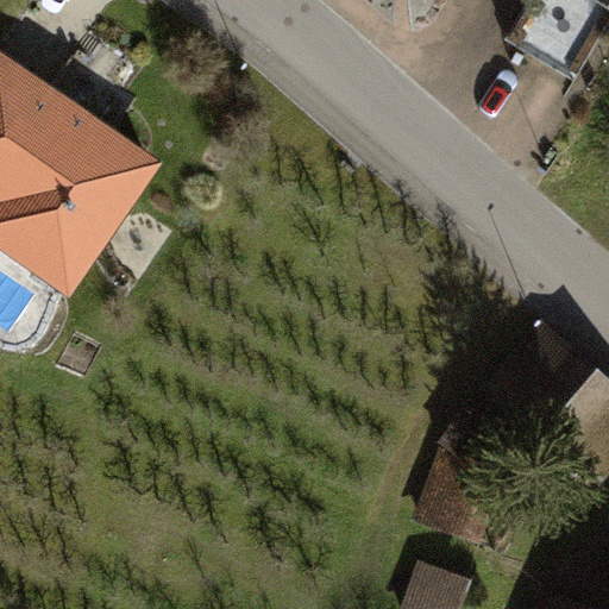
[(608,0),(577,0),(601,14),(608,0)]
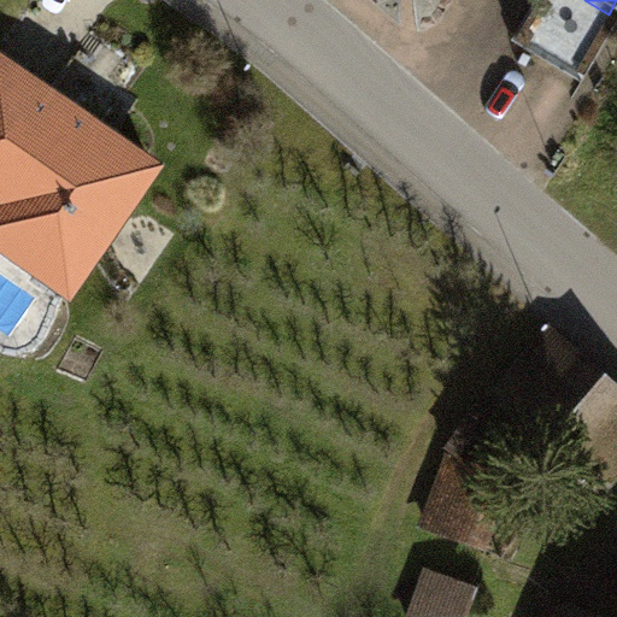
[(0,48),(0,250),(66,299),(163,169),(0,48)]
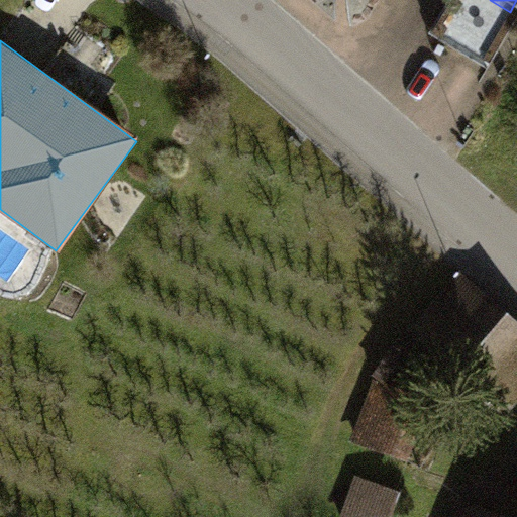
[(516,328),(467,284),(420,335),(506,413),(516,400),(516,328)]
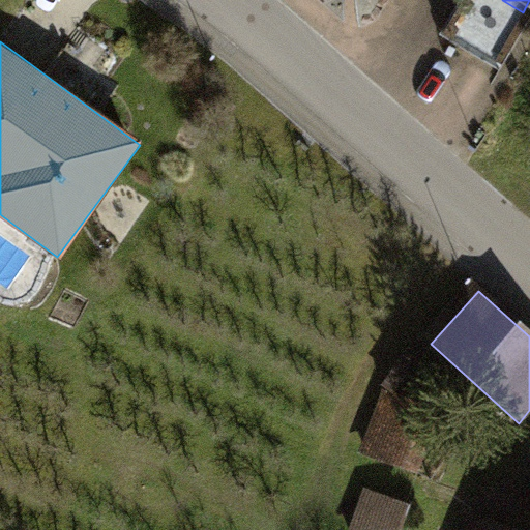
[(361,407),(341,466),(393,483),(414,424),(361,407)]
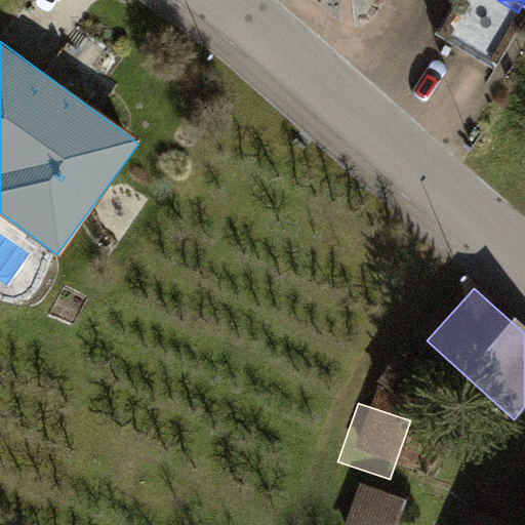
[(517,524),(471,511),(466,524),(524,524),(524,521),(523,524),(517,524)]
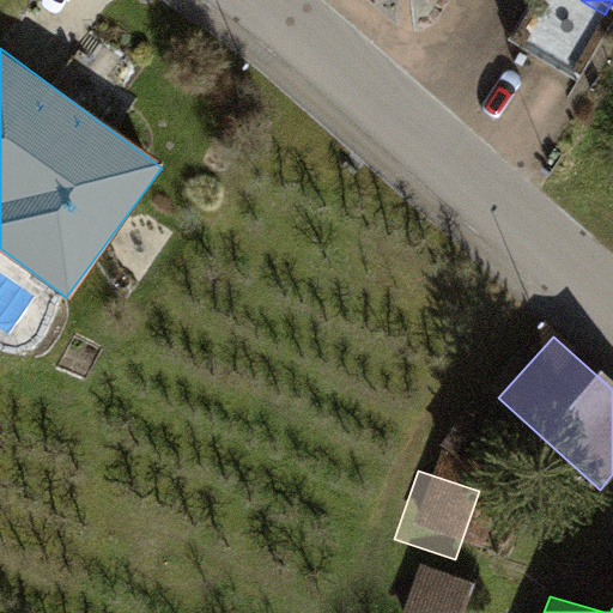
All buildings are outlined.
